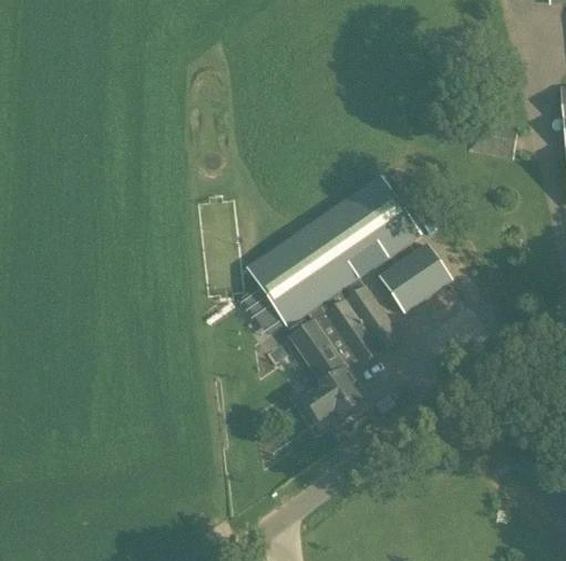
[(466,148),(512,156),(517,121),(473,113),(466,148)]
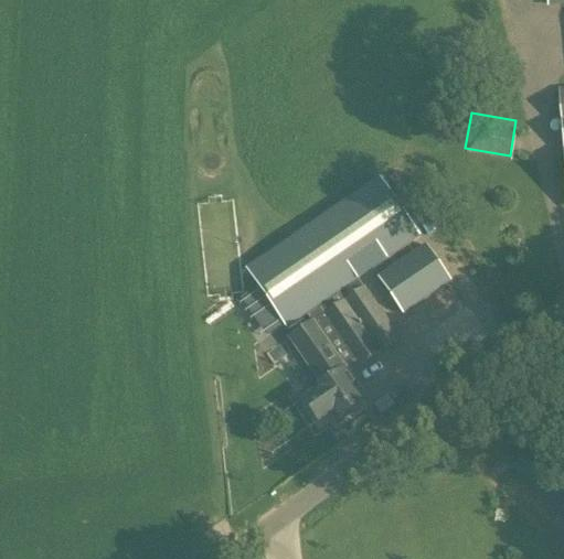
[(421,234),(379,172),(244,265),(285,326),(421,234)]
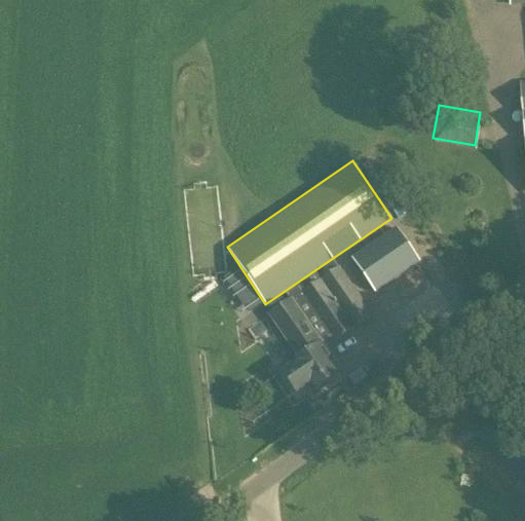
[(396,224),(350,255),(374,290),(420,259),(396,224)]
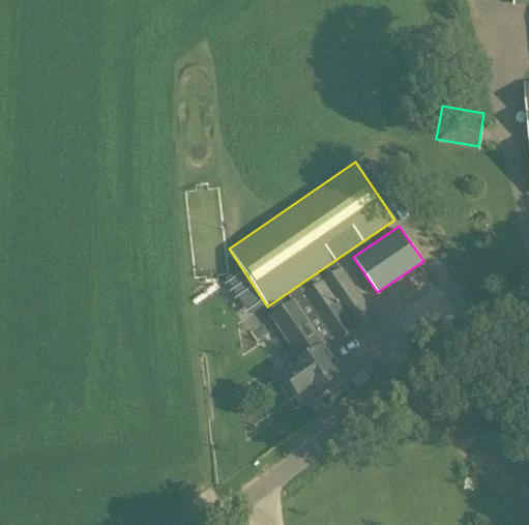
[(342,268),(304,293),(303,291),(269,315),(274,322),(300,359),(285,371),(300,394),(310,387),(312,390),(318,386),(319,388),(336,376),(335,373),(342,369),(323,342),(333,334),(336,339),(373,314),(342,268)]
